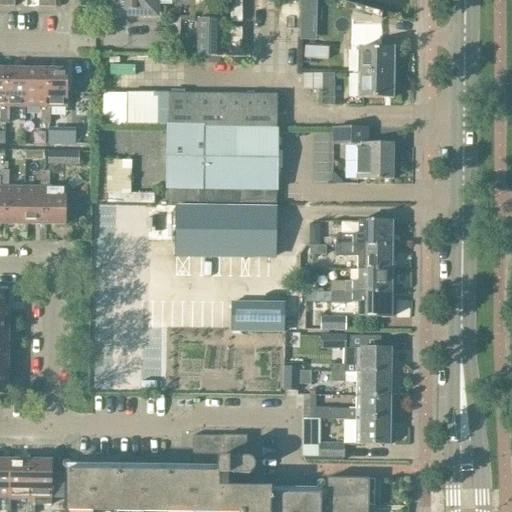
[(154,13),(154,3),(158,0),(157,0),(106,0),(106,12),(126,13),(126,10),(134,10),(134,13),(154,13)]
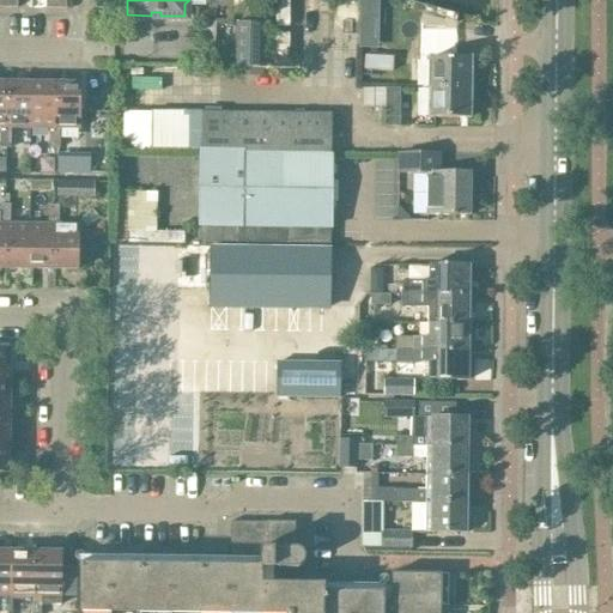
[(290,66),(290,0),(273,0),(273,66),(290,66)]
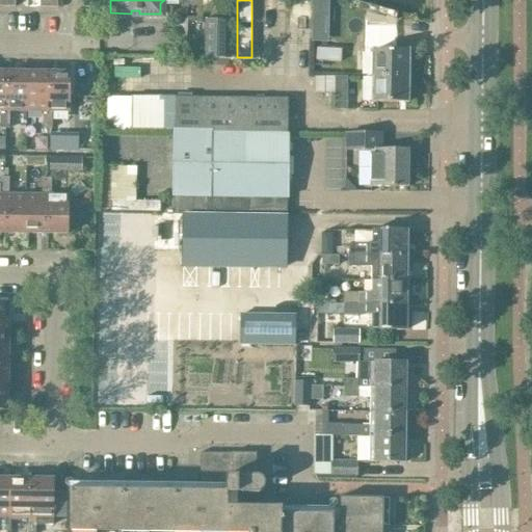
[(311,0),(311,29),(328,29),(328,0),(311,0)]
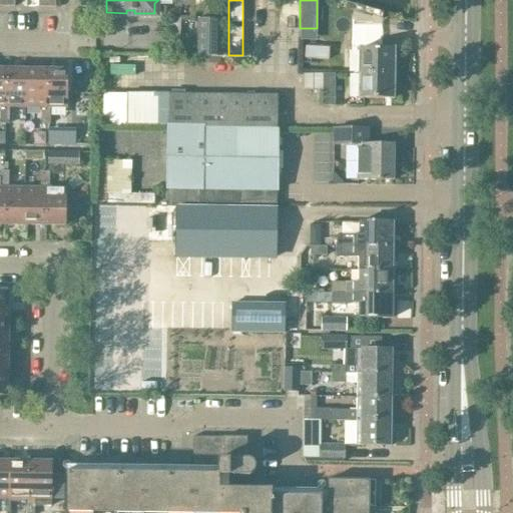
[(219,64),(221,22),(197,21),(196,63),(219,64)]
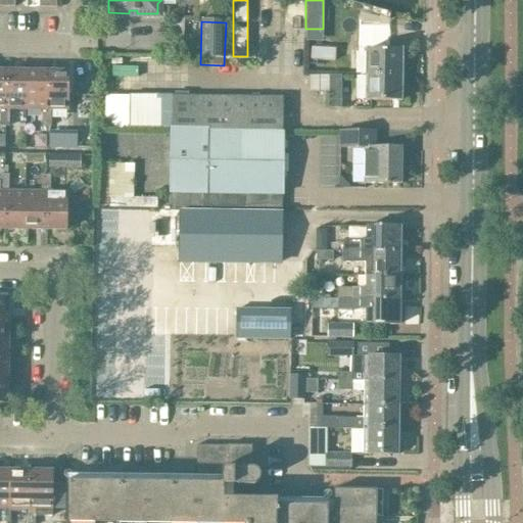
[(389,49),(389,22),(362,22),(362,52),(367,52),(366,76),(401,76),(401,49),(389,49)]
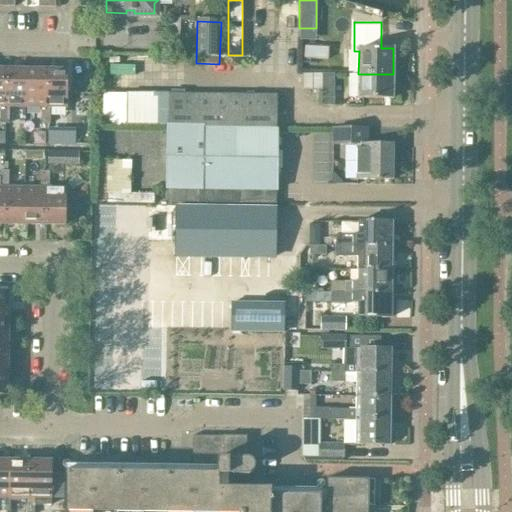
[(25,107),(25,71),(4,70),(4,107),(0,107),(0,109),(0,114),(8,115),(8,107),(25,107)]
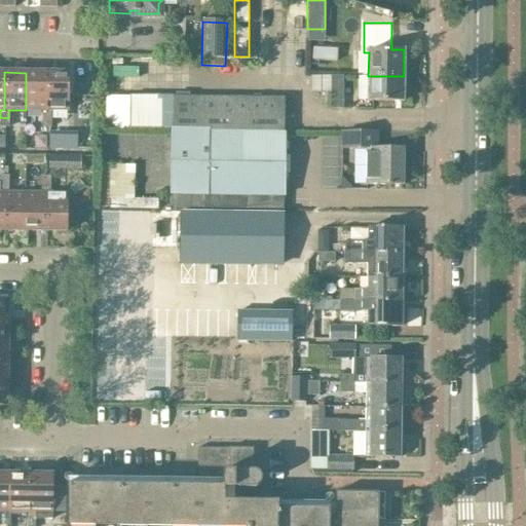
[(46,110),(46,73),(26,73),(26,110),(41,110),(46,110)]
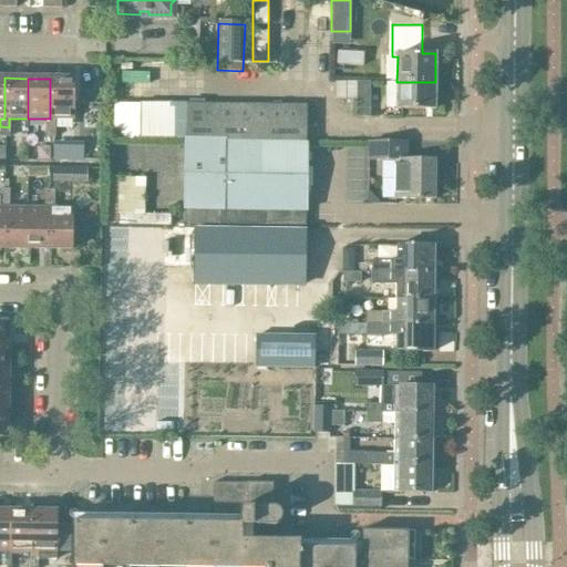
[(44,127),(54,127),(54,119),(72,119),(73,79),(50,79),(50,119),(44,119),(44,127)]
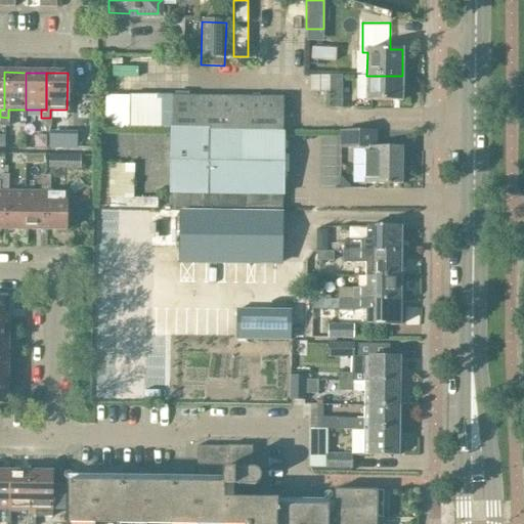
[(401,102),(402,76),(366,76),(365,102),(401,102)]
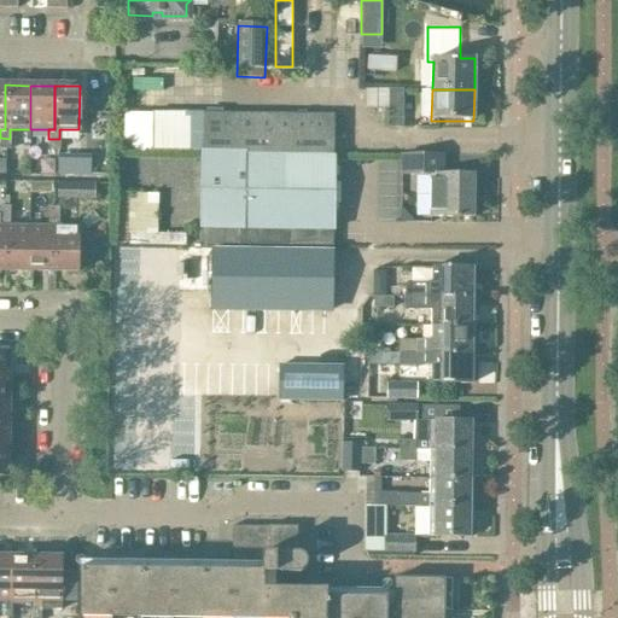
[(403,109),(388,109),(388,128),(403,128),(403,109)]
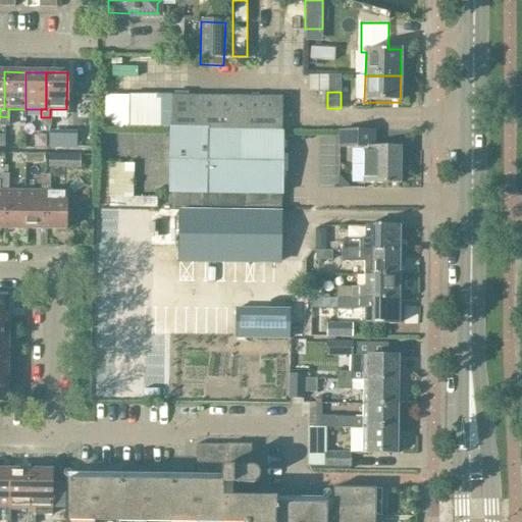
[(258,128),(259,97),(170,96),(170,127),(258,128)]
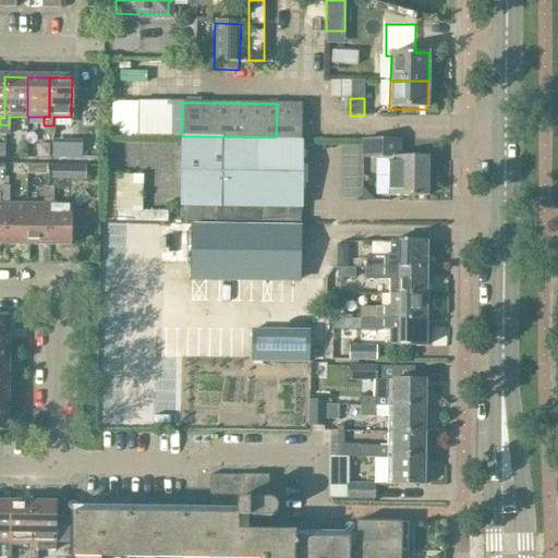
[(276,137),(302,137),(302,105),(277,104),(276,137)]
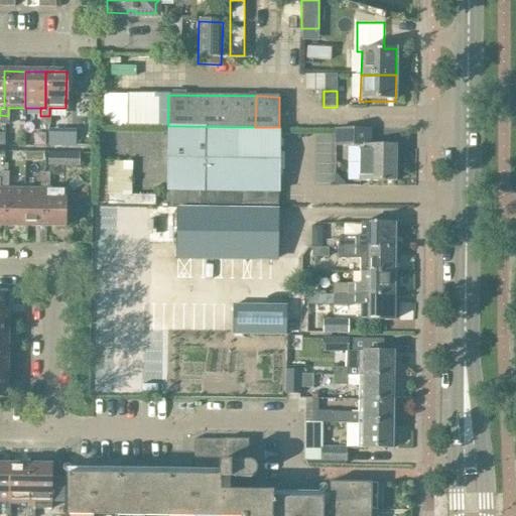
[(0,124),(8,124),(8,116),(0,115),(0,124)]
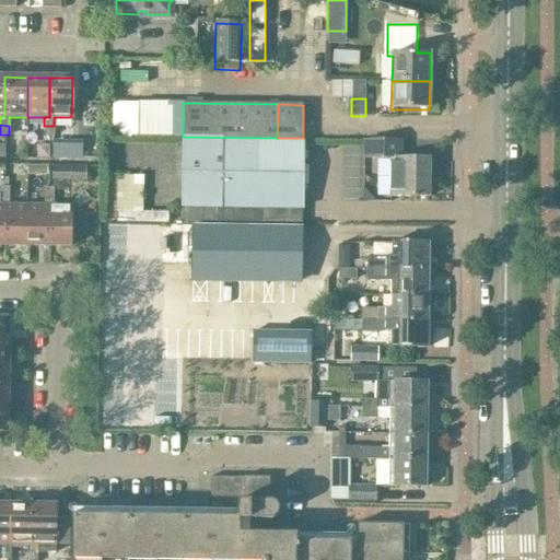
[(54,136),(54,126),(44,126),(44,136),(54,136)]
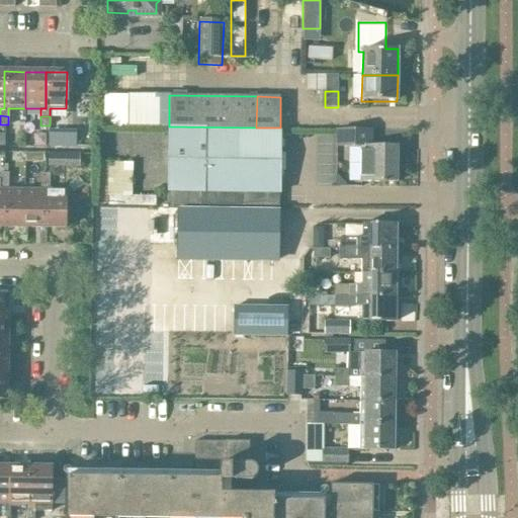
[(280,127),(256,127),(169,126),(168,205),(279,207),(280,127)]
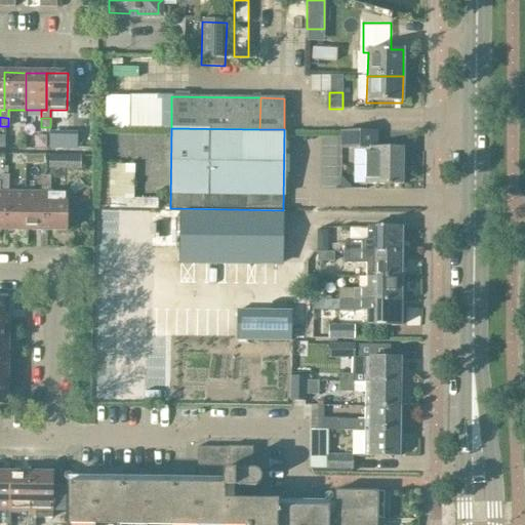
[(403,186),(403,149),(377,149),(377,132),(342,132),(341,149),(366,149),(366,185),(403,186)]
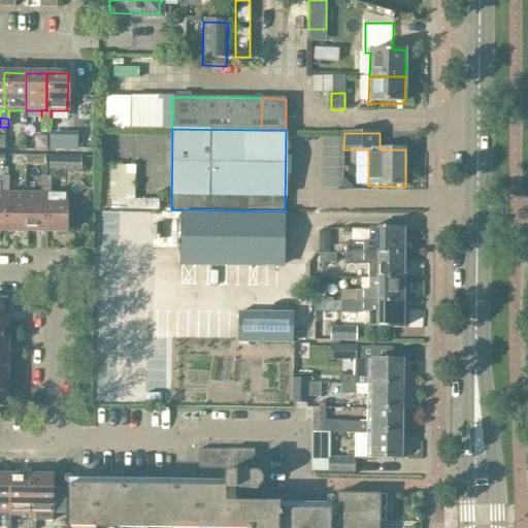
[(56,137),(50,137),(50,150),(61,150),(61,142),(56,137)]
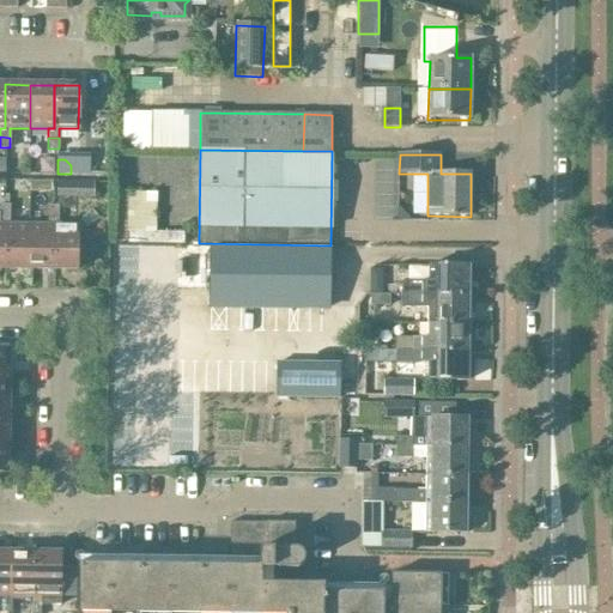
[(70,181),(56,181),(56,196),(70,196),(70,181)]
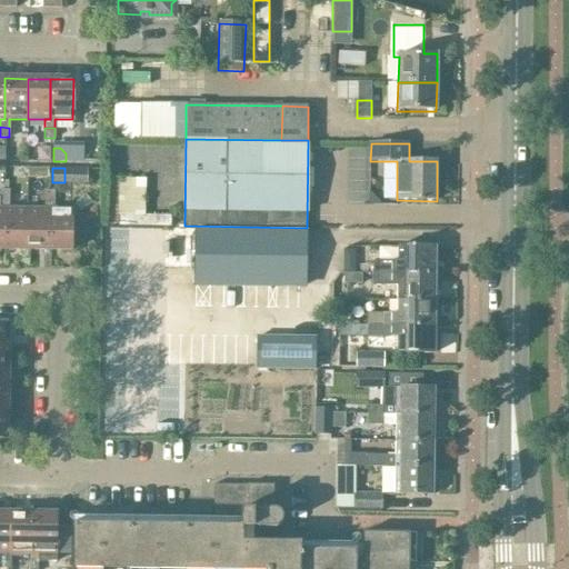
[(53,191),(49,191),(45,191),(45,201),(53,201),(53,191)]
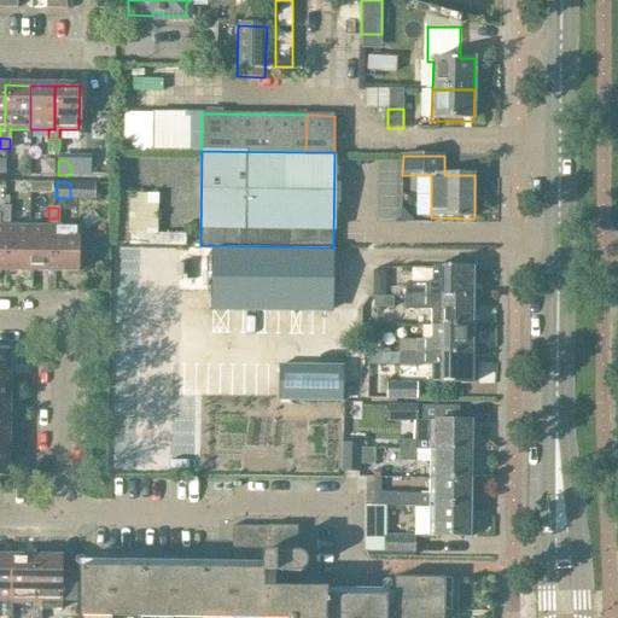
[(10,227),(10,217),(0,216),(0,227),(4,227),(4,272),(28,272),(29,228),(10,227)]
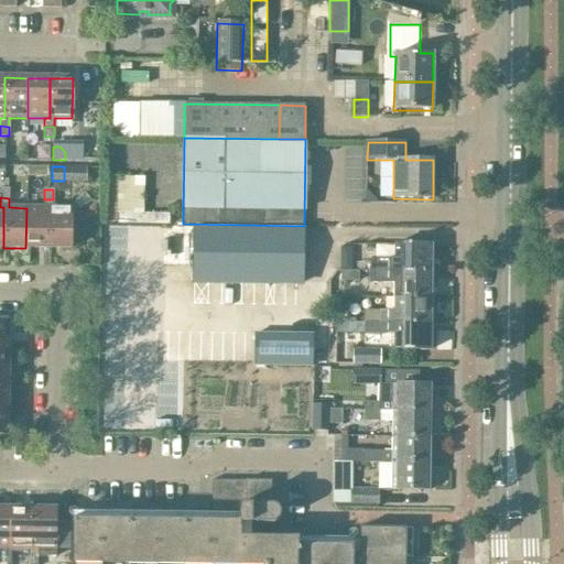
[(49,208),(49,248),(72,249),(72,208),(53,208),(53,199),(44,199),(44,208),(49,208)]
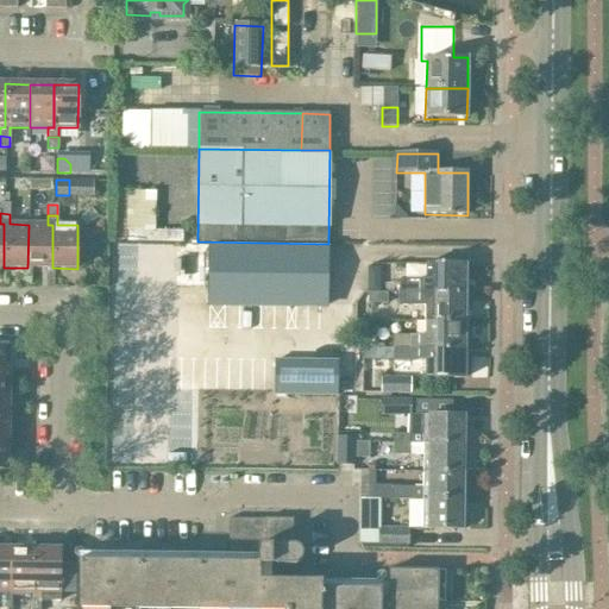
[(52,225),(48,225),(29,225),(27,268),(52,268),(52,225)]
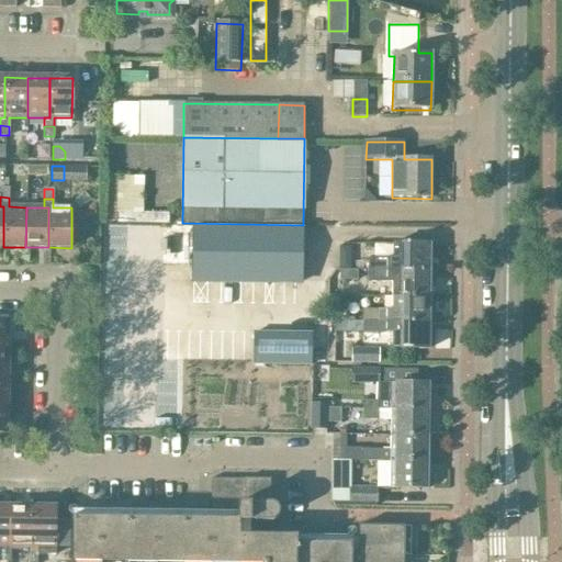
[(302,282),(303,229),(163,228),(161,263),(191,265),(191,281),(302,282)]
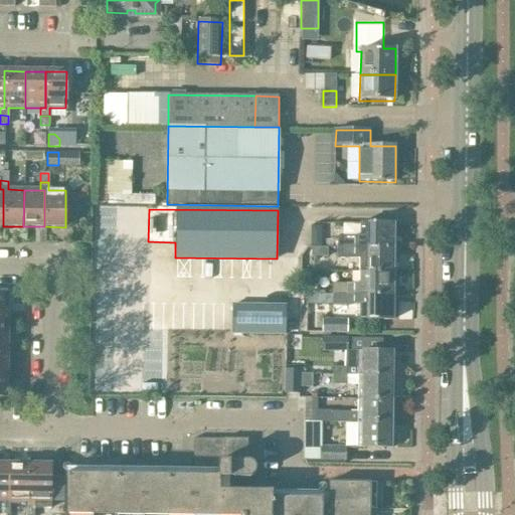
[(391,226),(391,224),(359,224),(359,236),(337,236),(337,247),(391,248),(391,237),(394,236),(394,228),(391,226)]
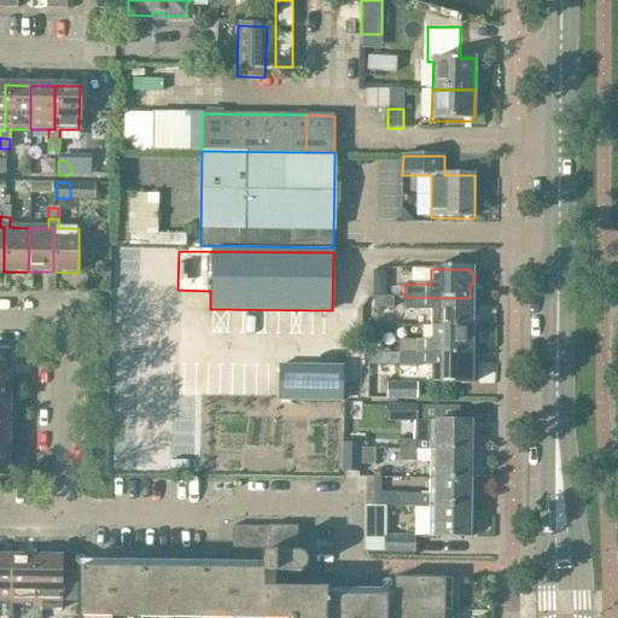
[(380,280),(372,280),(372,296),(388,296),(388,287),(380,280)]
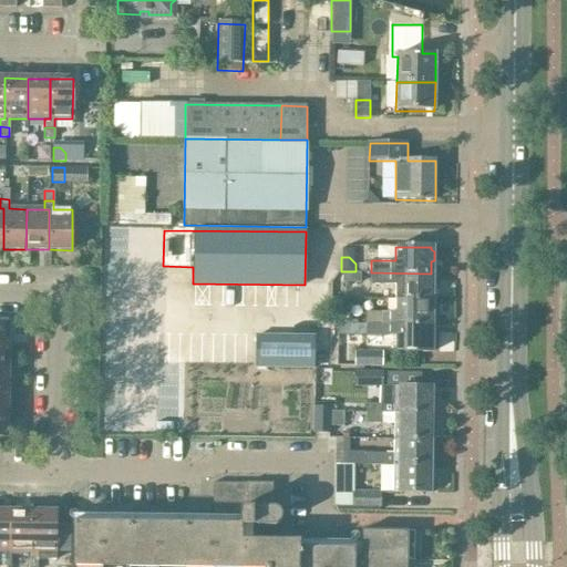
[(360,272),(343,272),(343,282),(360,282),(360,272)]
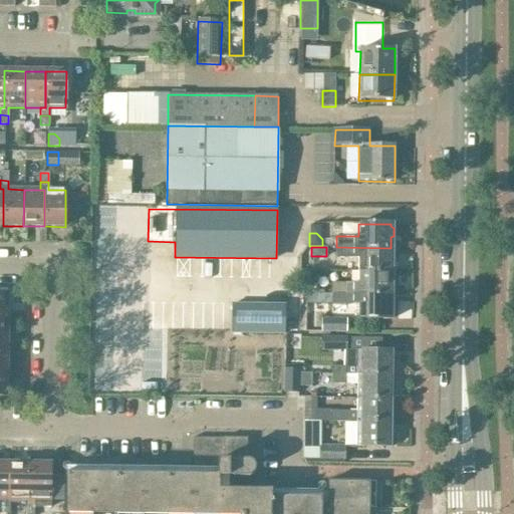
[(391,257),(391,248),(336,247),(336,259),(358,259),(357,271),(393,271),(394,259),(391,257)]
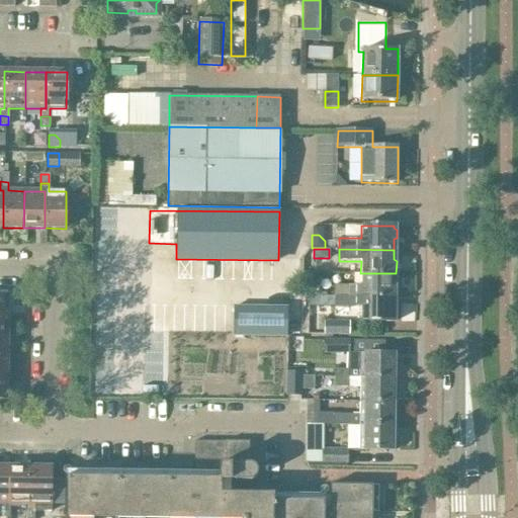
[(396,286),(396,273),(360,273),(360,285),(334,285),(334,296),(394,297),(394,287),(396,286)]
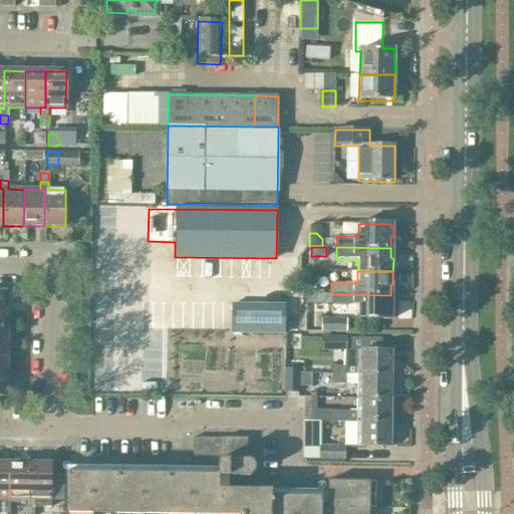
[(391,304),(391,295),(331,294),(331,305),(361,305),(360,319),(390,319),(390,316),(393,314),(393,306),(391,304)]
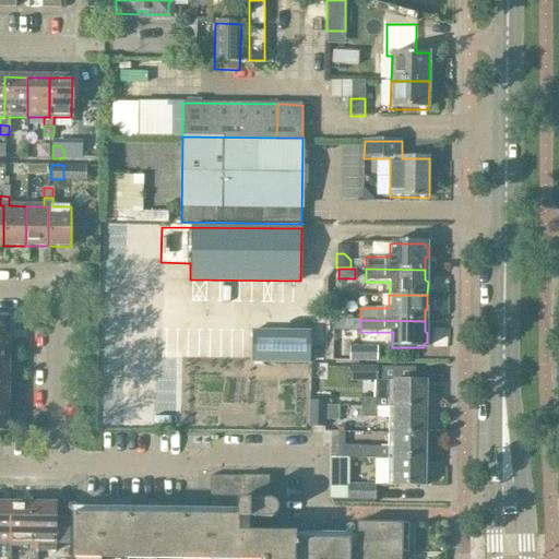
[(312,361),(310,332),(252,331),(251,359),(312,361)]
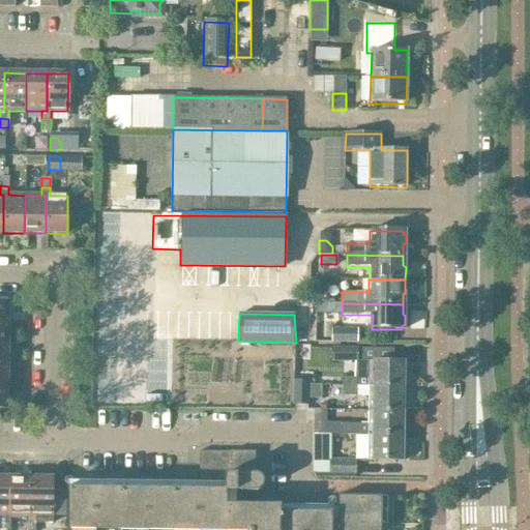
[(331,343),(357,343),(357,329),(332,329),(331,343)]
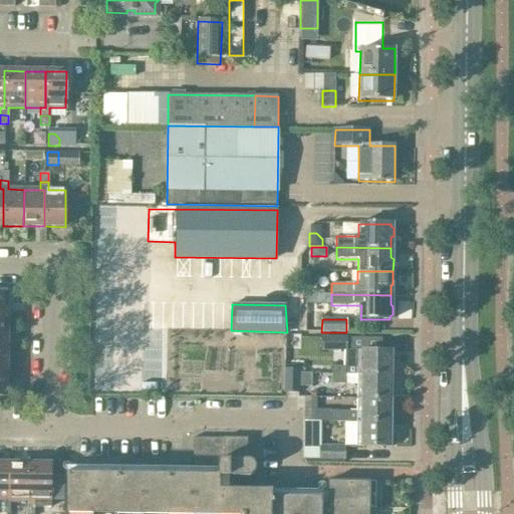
[(346,350),(346,337),(321,337),(321,350),(346,350)]
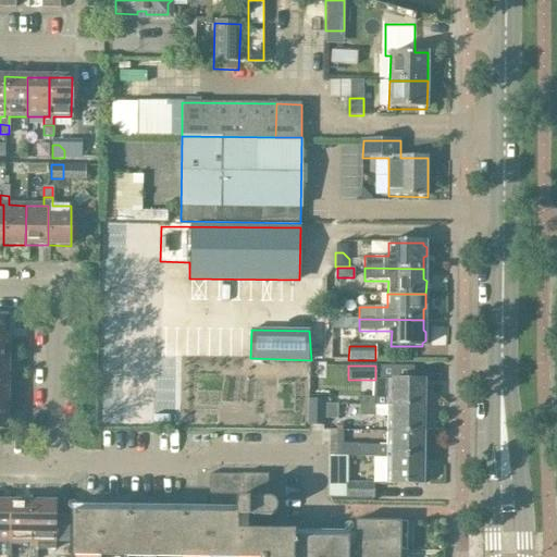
[(387,407),(422,407),(422,396),(424,395),(424,385),(422,384),(422,381),(390,381),(390,406),(376,406),(376,397),(360,397),(360,406),(387,407)]
